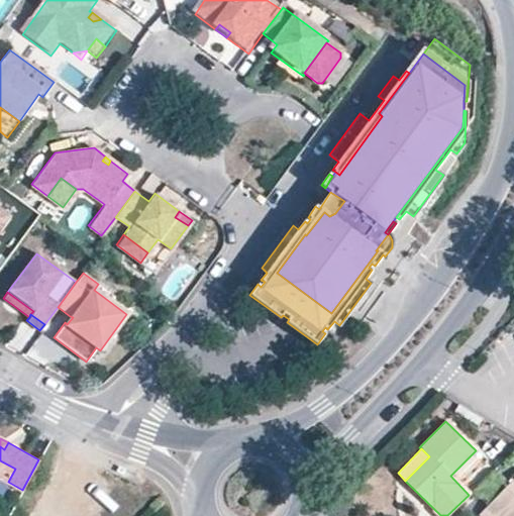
[(513,515),(513,479),(484,509),(490,515),(513,515)]
